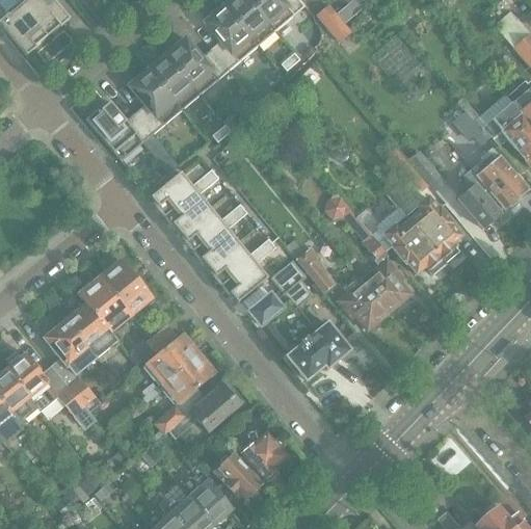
[(49,35),(19,0),(0,0),(0,26),(3,25),(27,53),(49,35)]
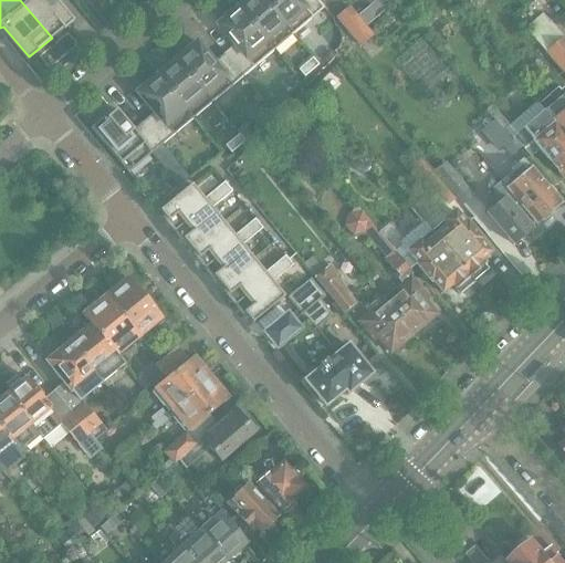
[(20,0),(52,38),(74,19),(59,0),(20,0)]
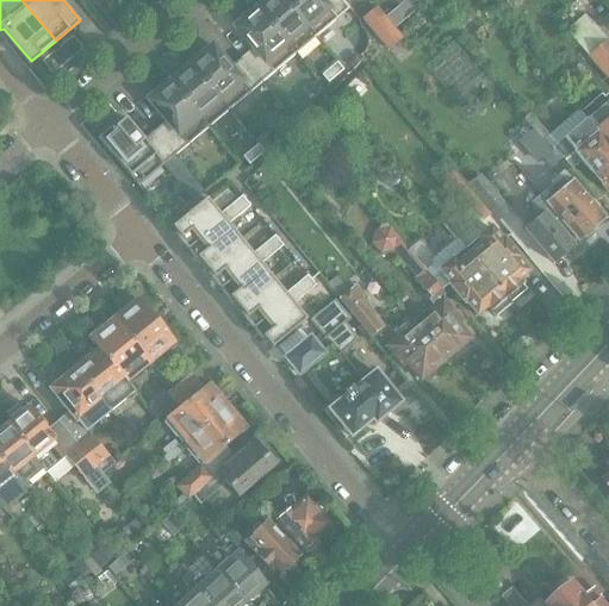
[(267,0),(260,6),(259,7),(296,51),(316,33),(287,0),(267,0)]
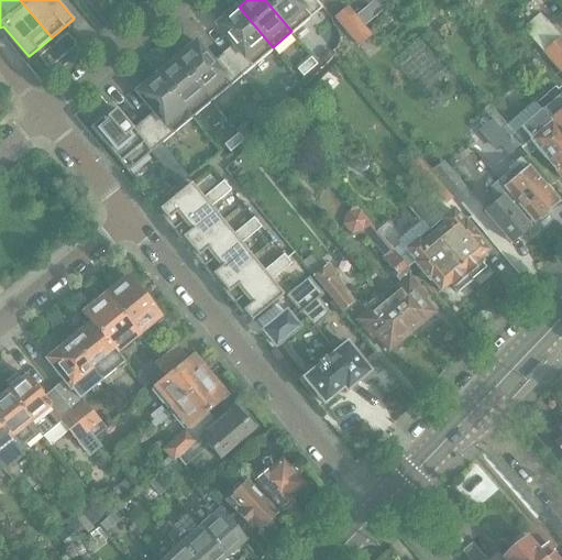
[(265,0),(291,31),(322,4),(319,0),(265,0)]
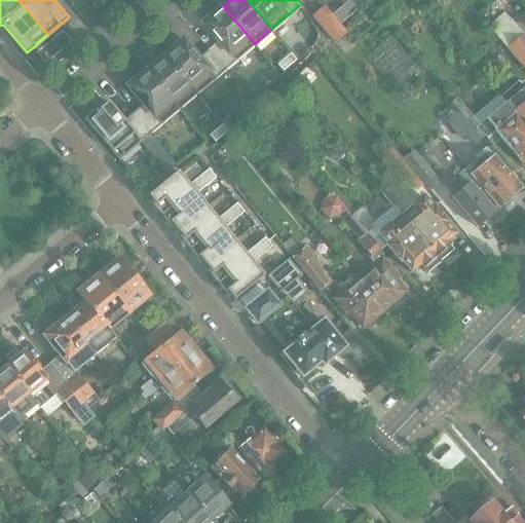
[(371,0),(370,1),(380,11),(392,0),(371,0)]
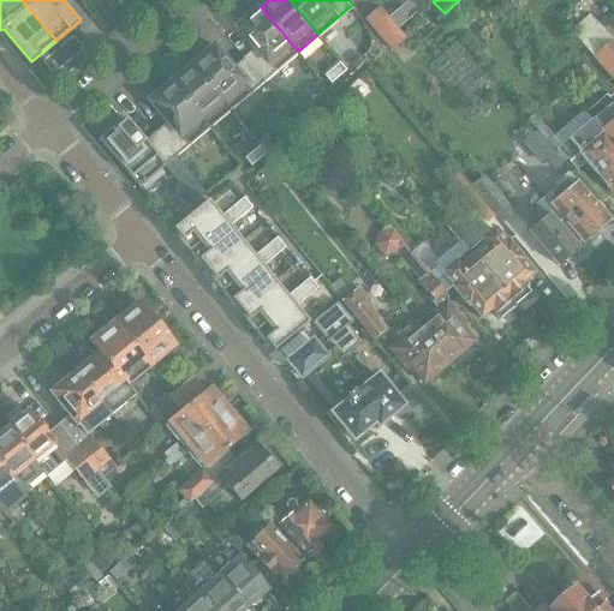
[(261,7),(262,6),(260,4),(246,16),(248,18),(239,25),(256,46),(244,55),(264,79),(298,52),(261,7)]
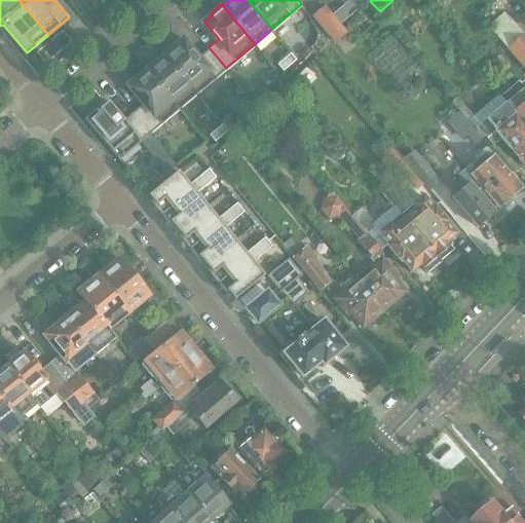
[(348,30),(341,22),(326,4),(312,15),(334,41),(348,30)]
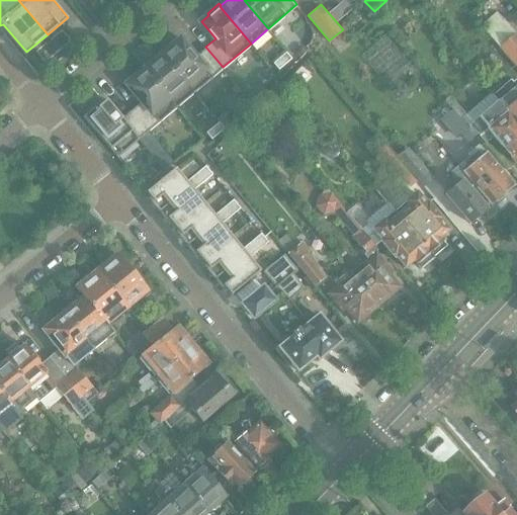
[(336,5),(329,11),(336,21),(343,15),(336,5)]
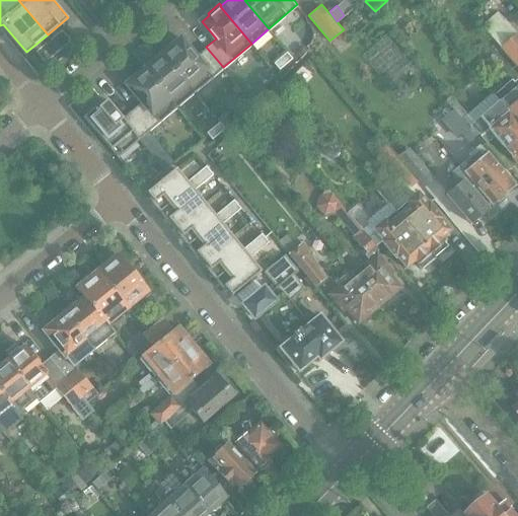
[(516,68),(517,67),(517,35),(497,10),(479,24),(516,68)]
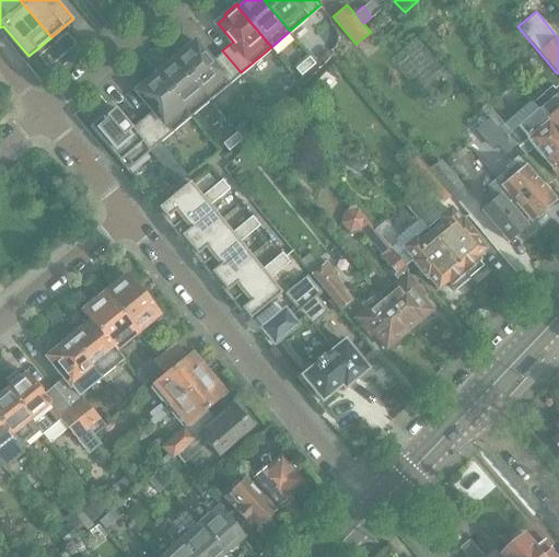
[(222,50),(212,59),(195,38),(183,49),(184,51),(178,56),(176,57),(210,97),(241,72),(222,50)]
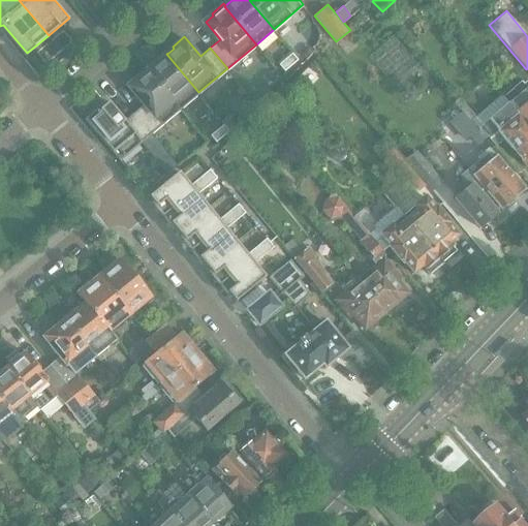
[(285,69),(299,58),(292,51),(279,62),(285,69)]
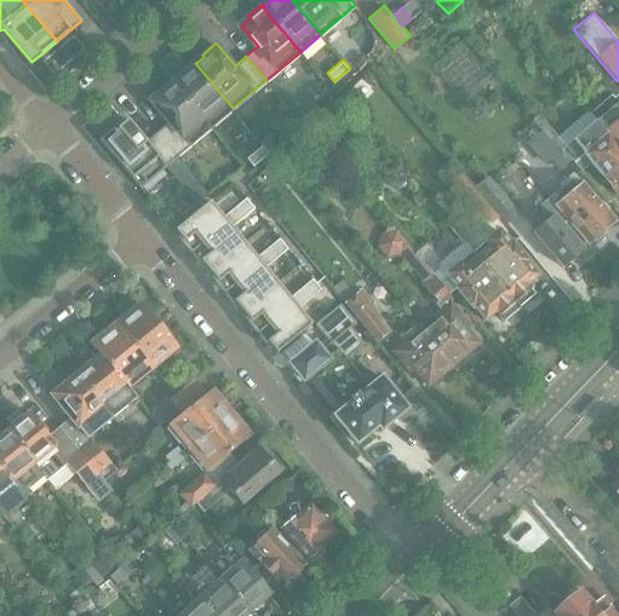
[(195,63),(198,62),(195,61),(182,73),(183,74),(176,80),(175,81),(212,126),(233,108),(195,63)]
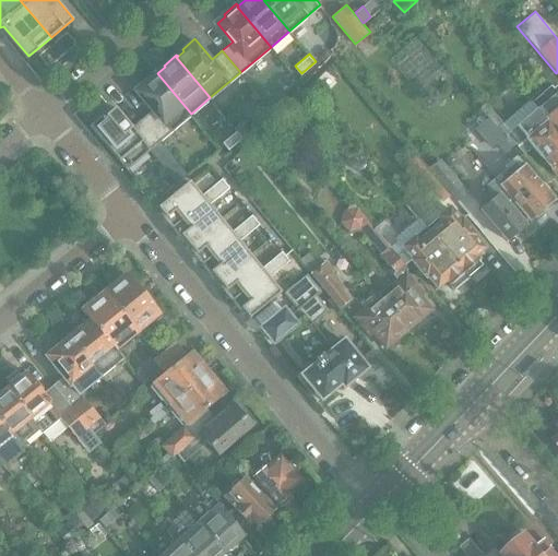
[(157,73),(158,72),(157,70),(144,81),(145,83),(138,90),(153,108),(142,117),(161,139),(191,114),(157,73)]
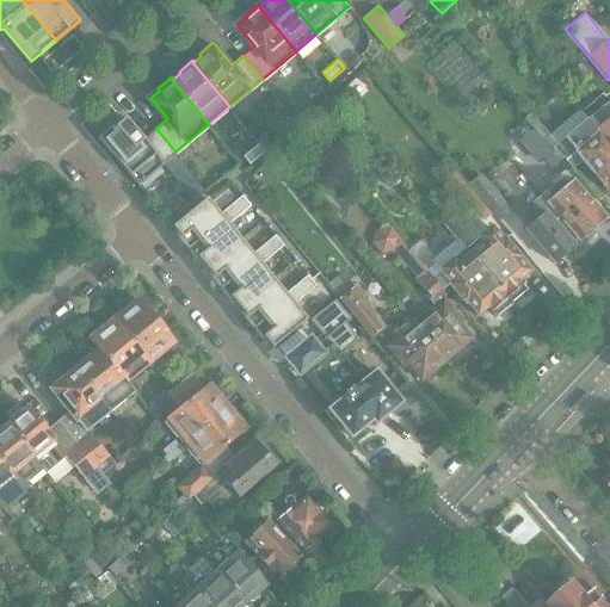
[(609,97),(586,117),(595,127),(595,125),(609,142),(609,97)]
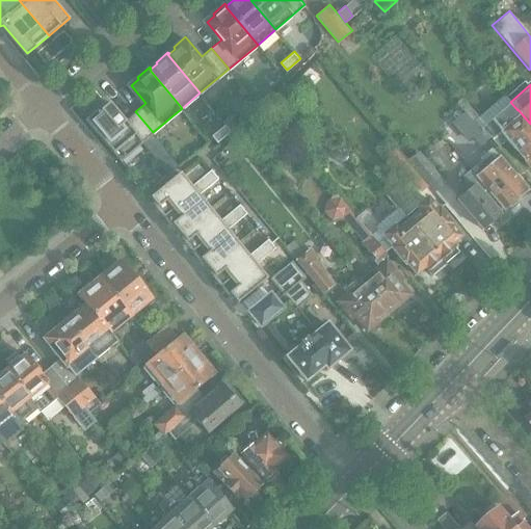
[(518,110),(510,102),(506,97),(477,122),(476,117),(477,115),(461,97),(455,102),(475,126),(481,132),(484,129),(490,136),(499,144),(507,137),(530,165),(530,124),(518,109),(518,110)]
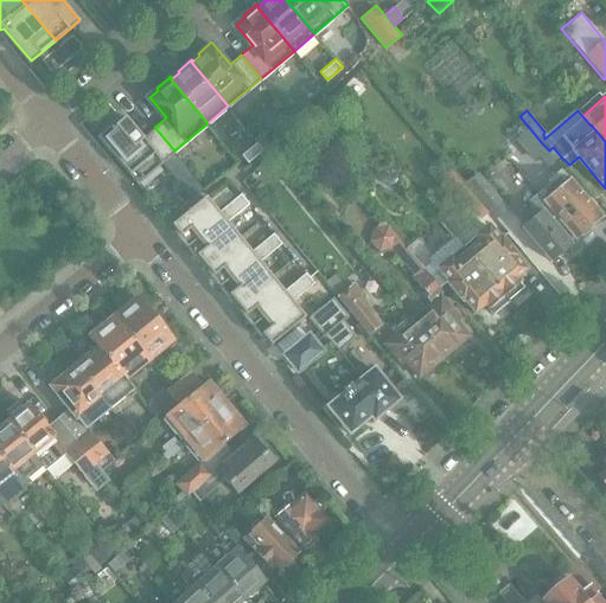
[(154,127),(144,136),(125,115),(117,121),(115,120),(99,134),(139,181),(140,181),(174,151),(154,127)]
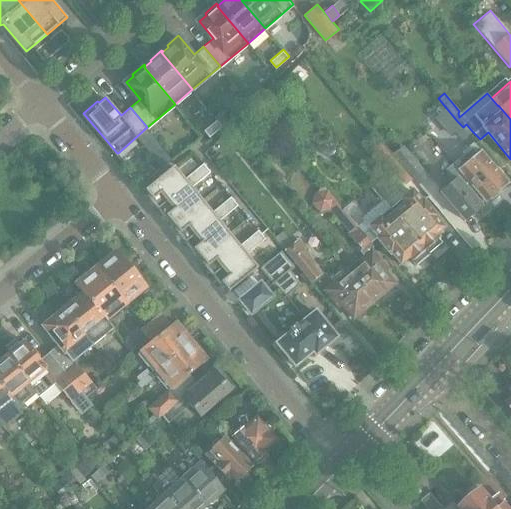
[(210,136),(223,125),(217,118),(204,129),(210,136)]
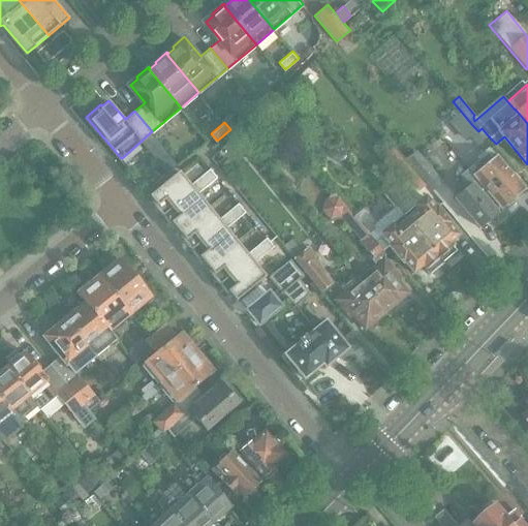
[(479,144),(488,135),(482,128),(478,131),(472,125),(467,129),(479,144)]
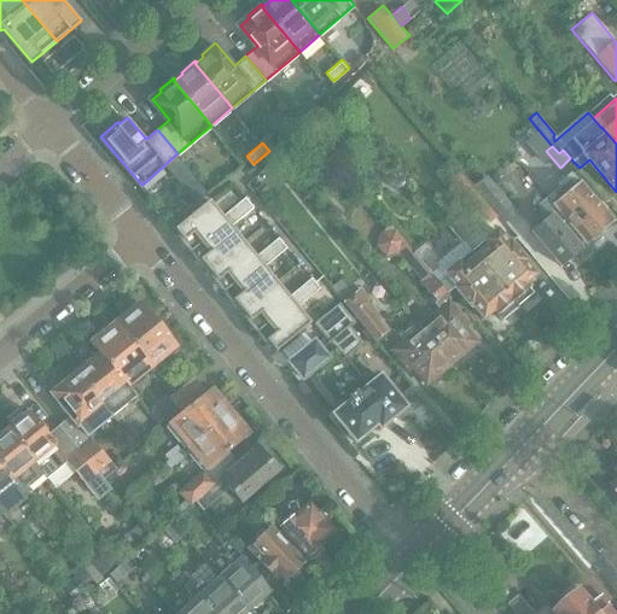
[(298,171),(312,159),(302,148),(289,161),(298,171)]
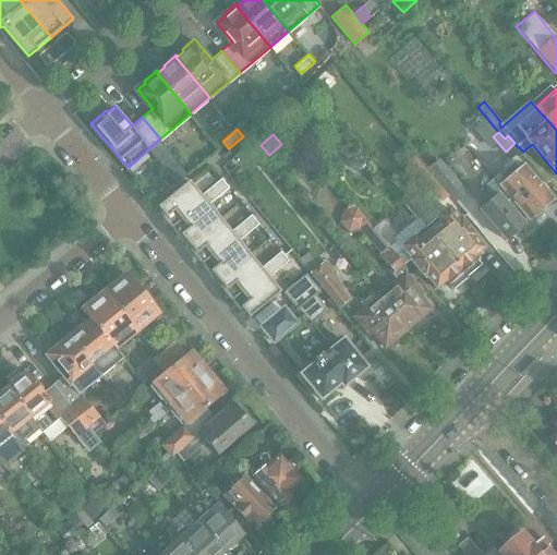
[(160,160),(171,152),(161,140),(150,148),(160,160)]
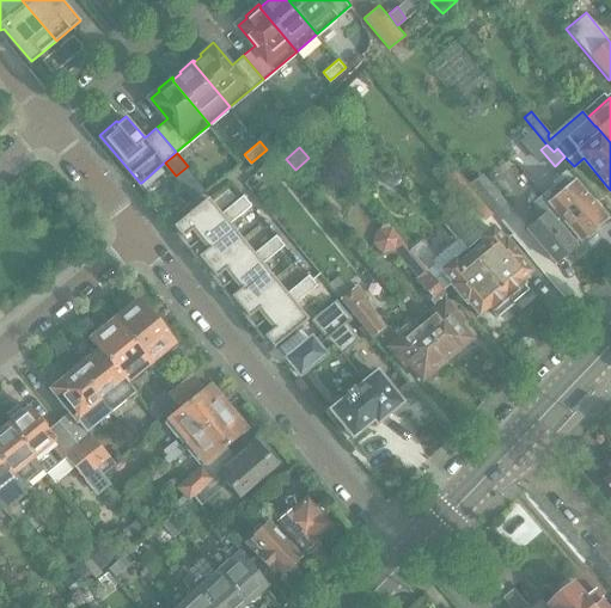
[(382,166),(380,171),(383,176),(385,178),(388,180),(391,183),(396,183),(399,182),(402,178),(402,173),(401,170),(398,166),(396,164),(392,161),(388,161),(383,164),(382,166)]
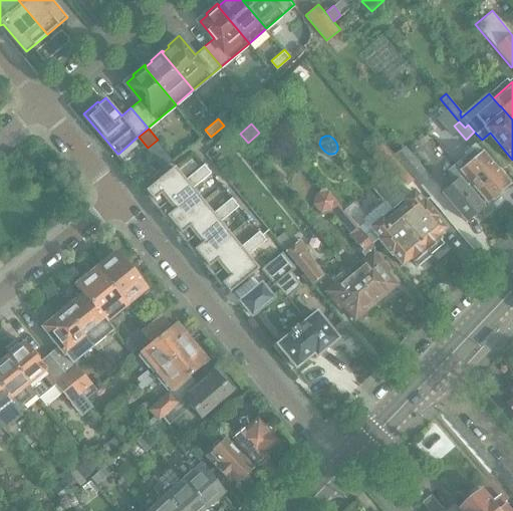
[(482,152),(477,146),(474,142),(462,152),(464,155),(456,161),(489,200),(491,198),(494,198),(499,194),(500,190),(509,182),(483,151),(482,152)]
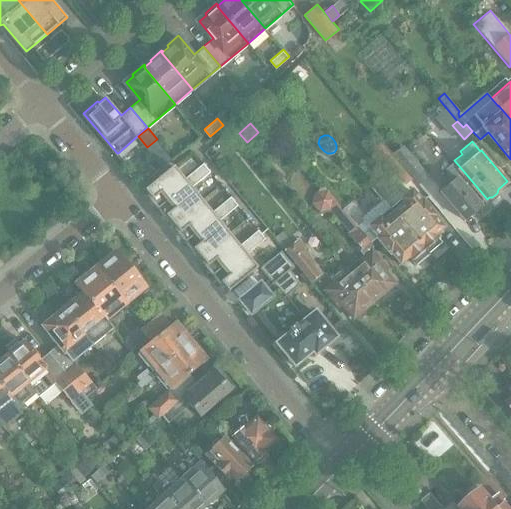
[(392,154),(392,155),(382,142),(374,149),(404,183),(409,178),(411,177),(392,154)]
